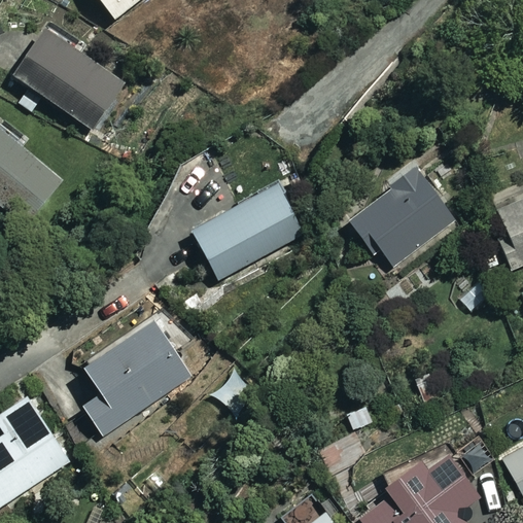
[(100,0),(116,21),(143,0),(100,0)]
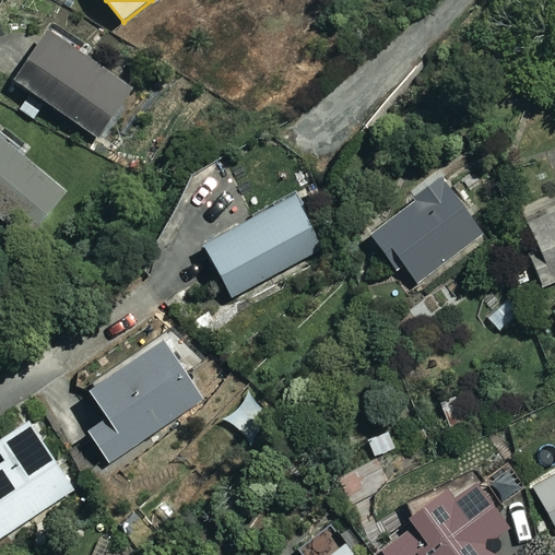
[(129,91),(49,37),(18,84),(97,138),(129,91)]
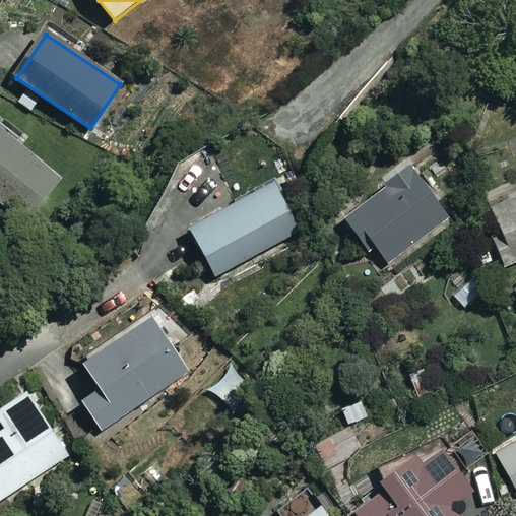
[(59,179),(0,129),(0,204),(21,222),(59,179)]
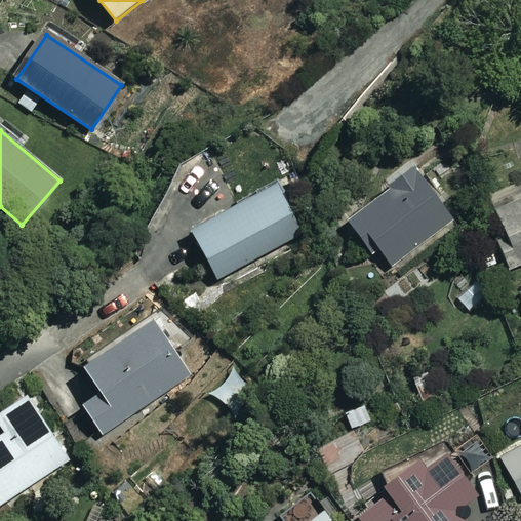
[(451,216),(414,170),(348,223),(386,270),(451,216)]
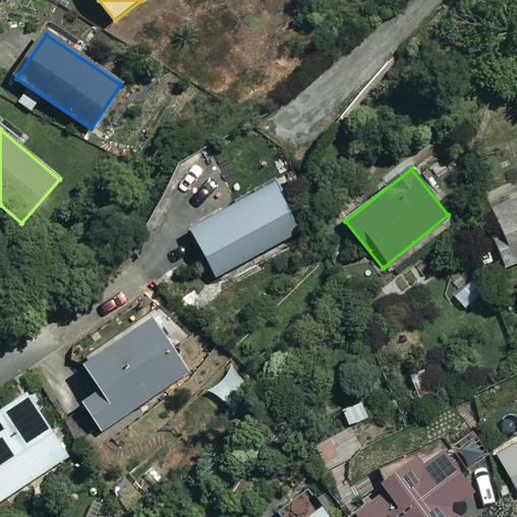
[(297,227),(274,184),(191,230),(215,273),(297,227)]
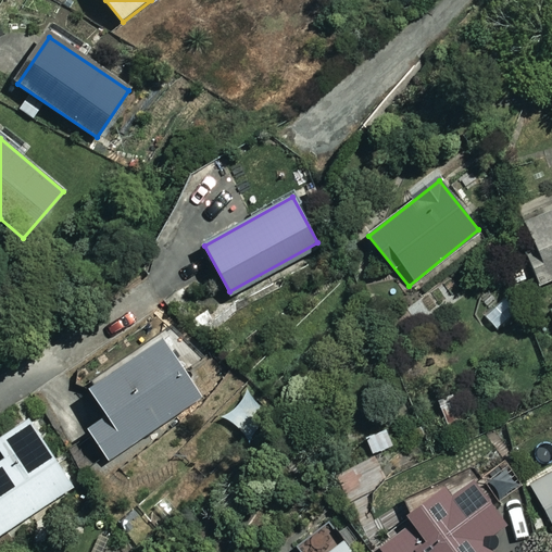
[(551,212),(525,222),(531,240),(521,245),(535,281),(551,274),(551,212)]
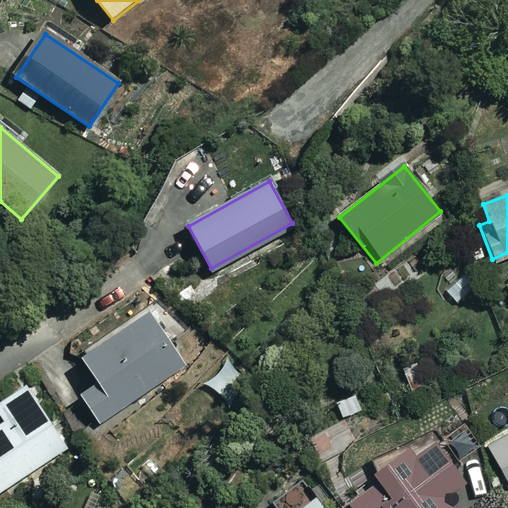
[(183,361),(143,309),(81,357),(100,383),(81,398),(102,424),(183,361)]
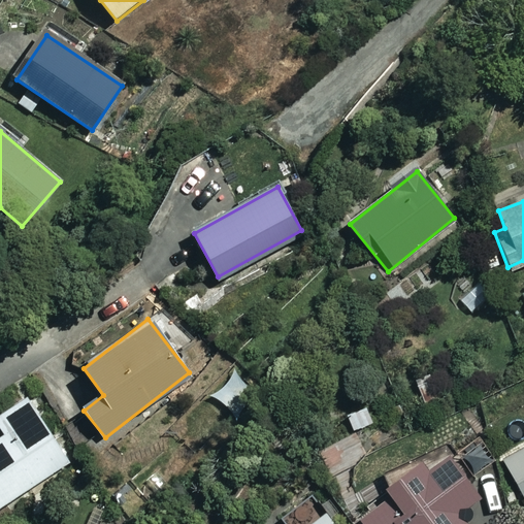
[(250,386),(232,371),(211,394),(229,410),(250,386)]
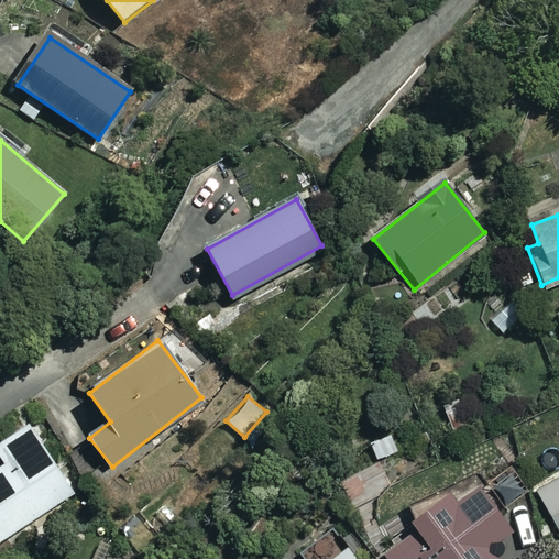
[(558,422),(516,445),(533,477),(558,463),(558,422)]
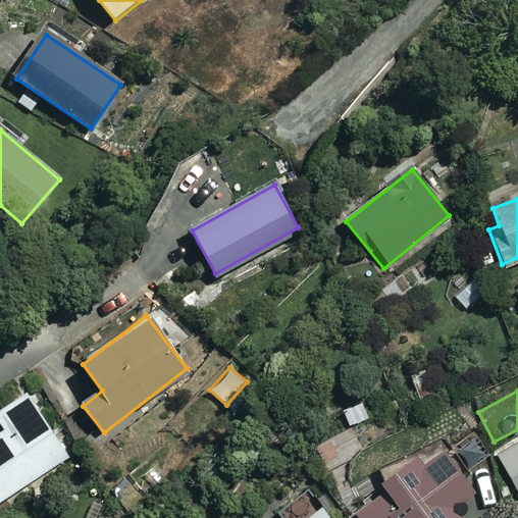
[(68,455),(29,396),(0,415),(0,502),(68,455)]
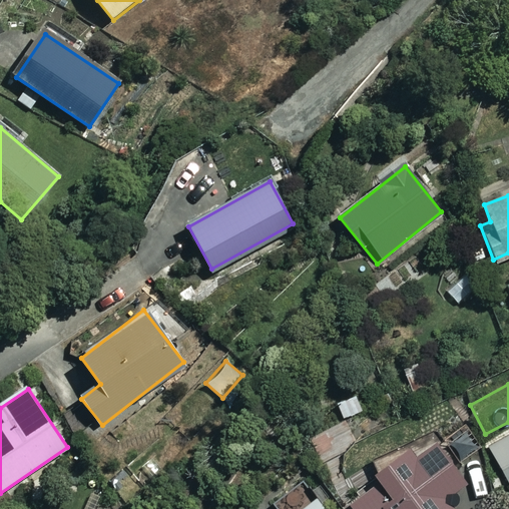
[(508,436),(490,446),(508,482),(508,436)]
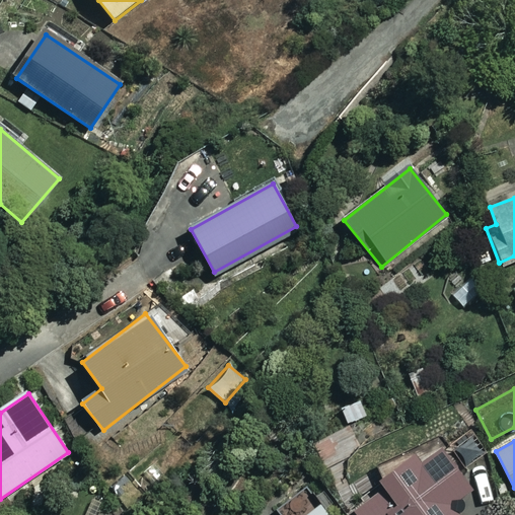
[(471,491),(439,448),(355,512),(357,514),(463,514),(455,504),(471,491)]
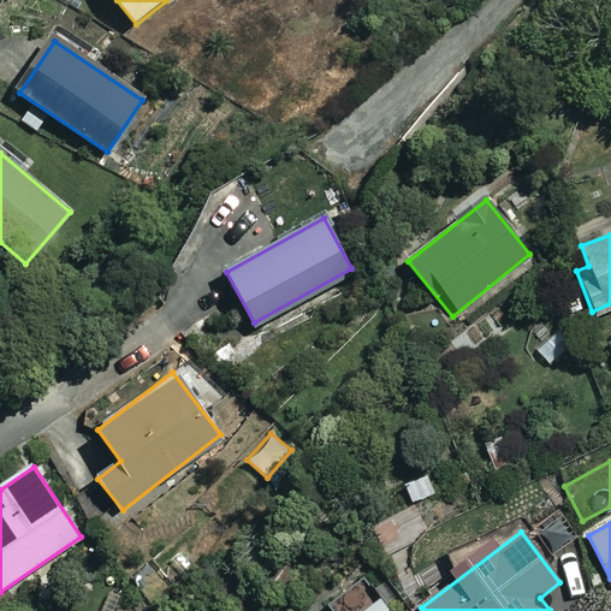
[(390,610),(381,600),(367,610),(390,610)]
